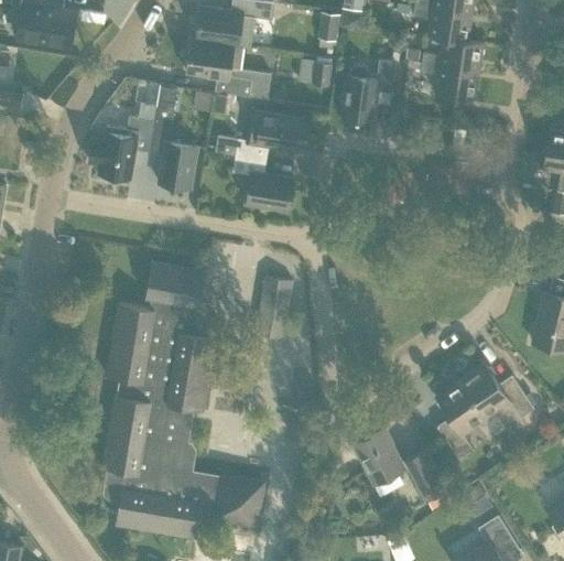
[(24,0),(19,39),(75,49),(80,17),(56,12),(58,0),(24,0)]
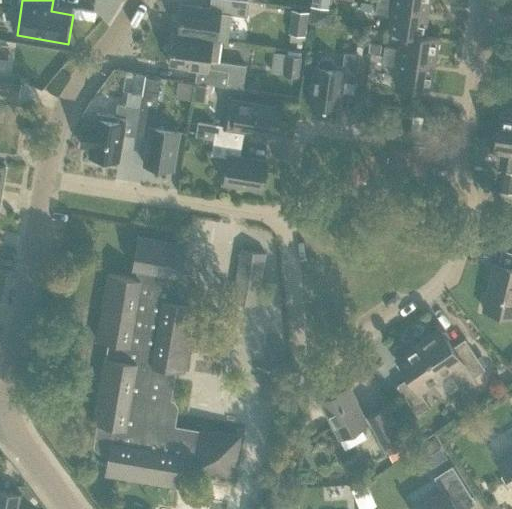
[(178,37),(216,41),(220,42),(227,43),(231,16),(247,18),(249,3),(227,0),(210,0),(209,10),(182,6),(177,36),(178,36),(178,37)]
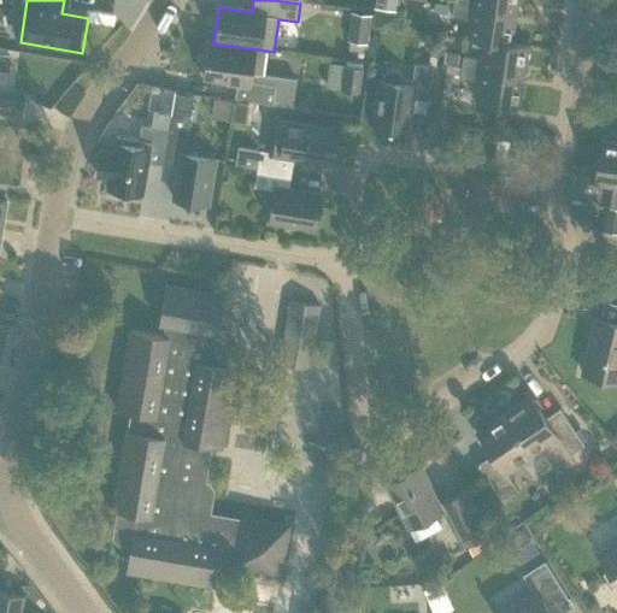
[(453,0),(453,7),(517,16),(518,0),(453,0)]
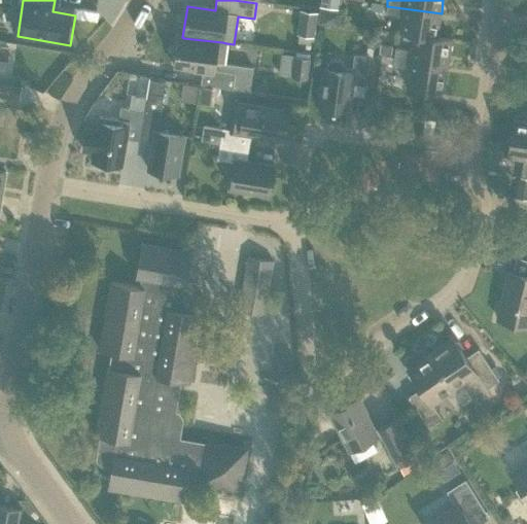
[(442,13),(387,6),(385,15),(401,18),(399,34),(414,36),(437,40),(437,39),(442,13)]
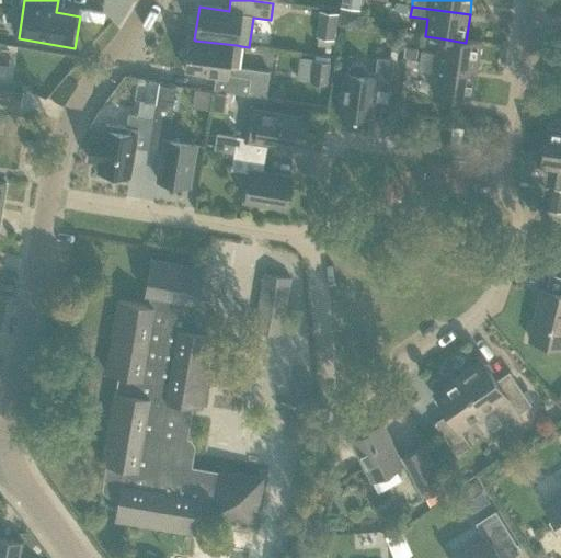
[(313,48),(331,49),(333,12),(316,12),(313,48)]
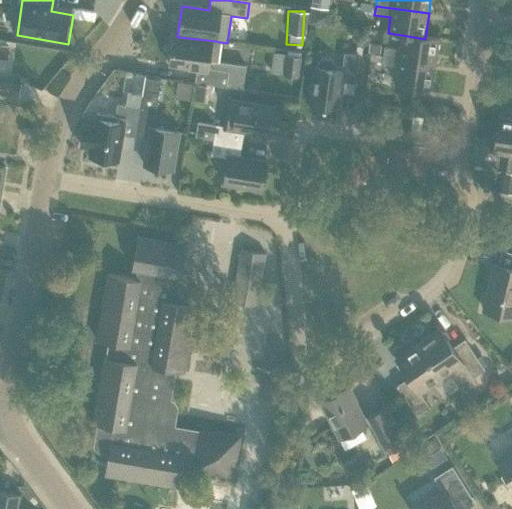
[(425,39),(402,35),(400,50),(384,48),(382,57),(435,65),(439,40),(425,38),(425,39)]
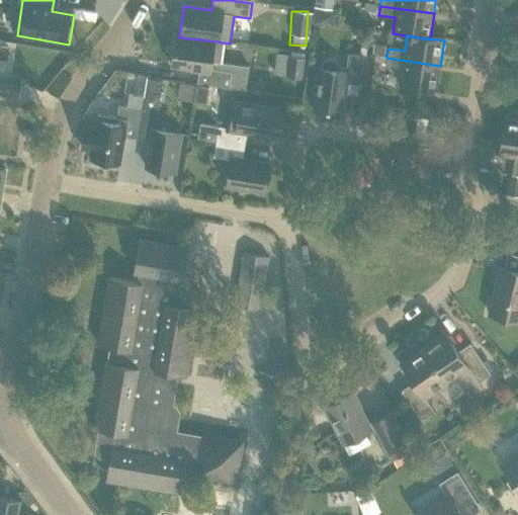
[(223,43),(219,41),(180,37),(178,37),(174,67),(200,70),(198,82),(229,86),(229,89),(246,92),(249,68),(221,63),(223,43)]
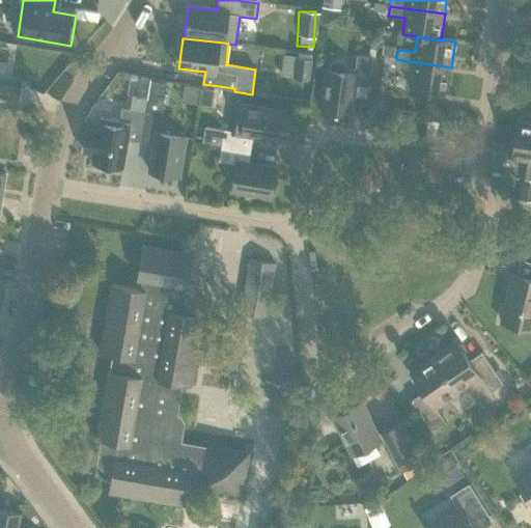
[(281,52),(277,75),(290,77),(295,54),(281,52)]
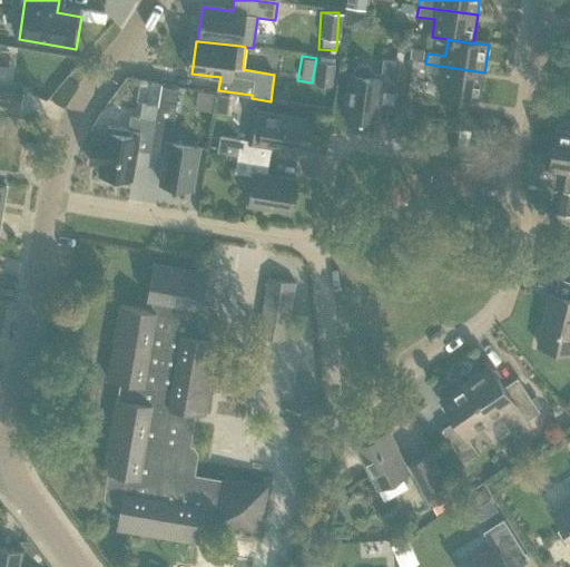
[(327,82),(330,59),(316,58),(314,81),(327,82)]
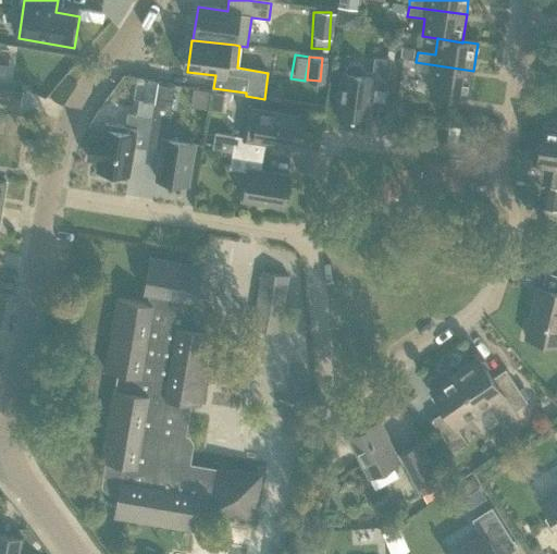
[(386,93),(391,62),(374,59),(371,77),(342,73),(336,115),(369,120),(373,90),(386,93)]
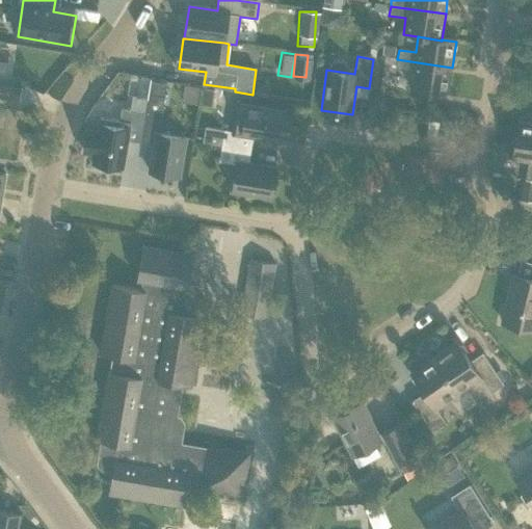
[(397,59),(384,57),(382,71),(395,73),(396,70),(411,72),(409,88),(448,94),(452,68),(397,59)]
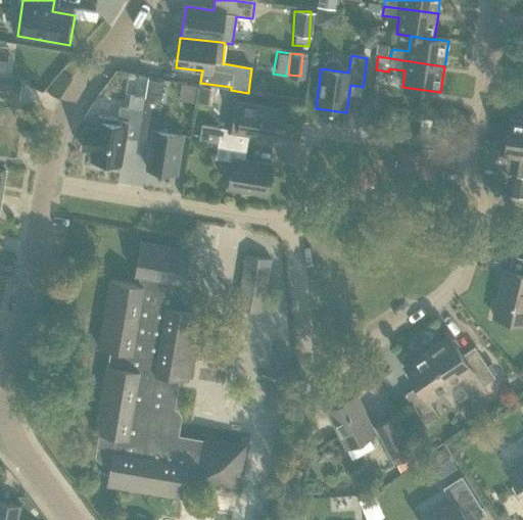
[(156,68),(155,79),(175,80),(175,71),(156,68)]
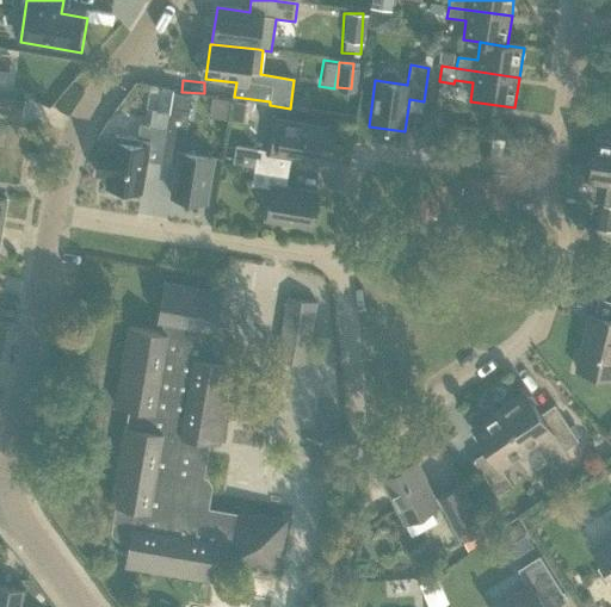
[(166,131),(161,165),(176,167),(171,198),(207,204),(214,159),(183,154),(184,142),(186,131),(187,118),(191,98),(172,94),(168,113),(166,131)]
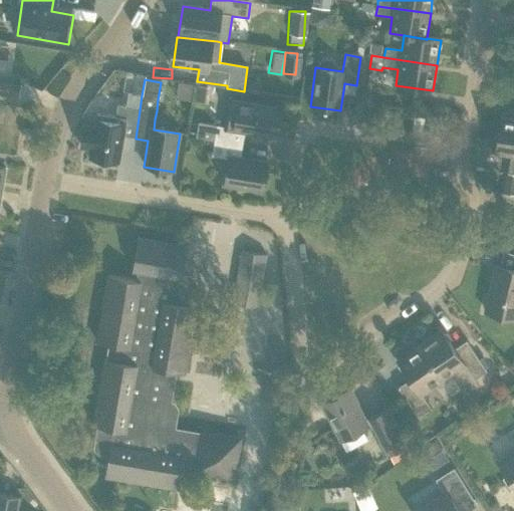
[(21,85),(0,81),(0,95),(19,98),(21,85)]
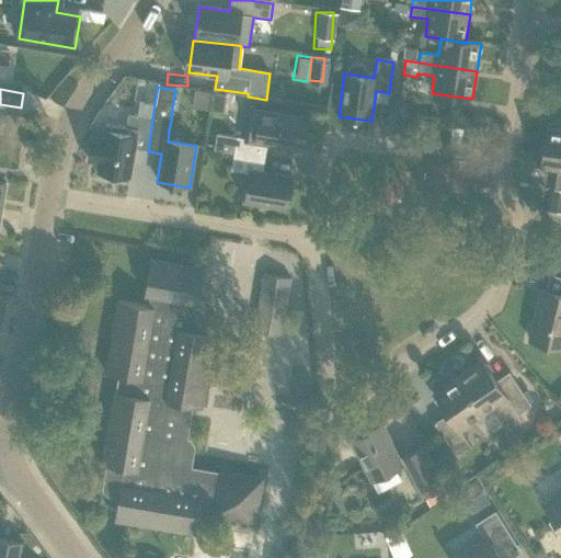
[(92,138),(89,162),(99,163),(98,172),(129,178),(135,149),(148,151),(152,121),(155,104),(139,102),(137,117),(132,116),(127,115),(126,128),(105,125),(104,132),(103,140),(92,138)]
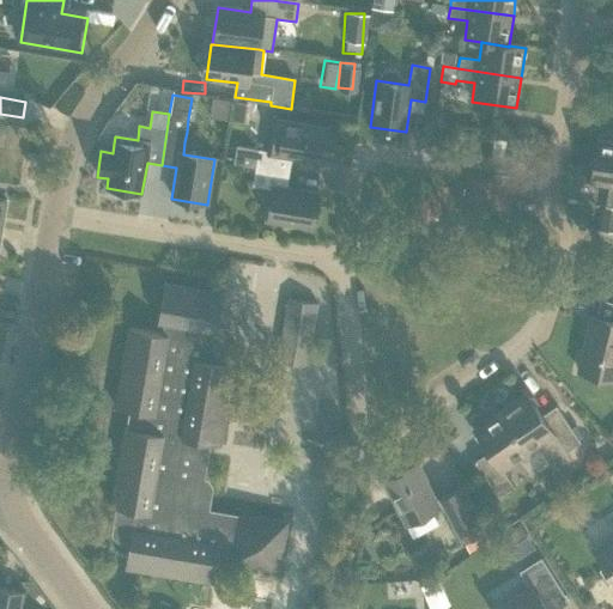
[(255,169),(259,170),(292,175),(295,160),(327,166),(333,131),(272,121),(267,153),(236,147),(232,165),(255,169)]
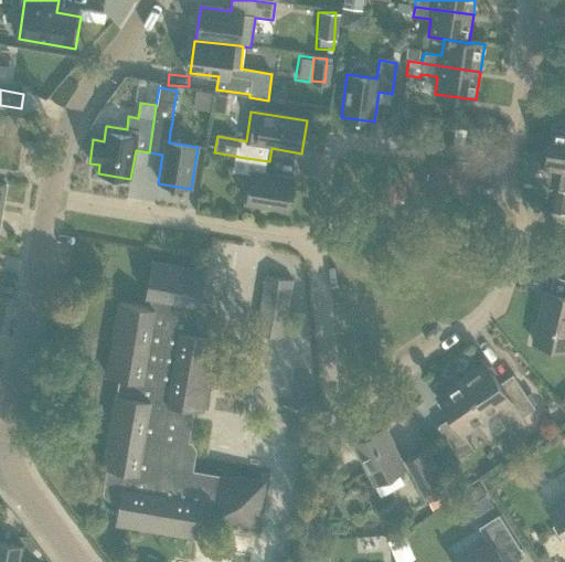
[(464,146),(466,130),(456,129),(454,145),(464,146)]
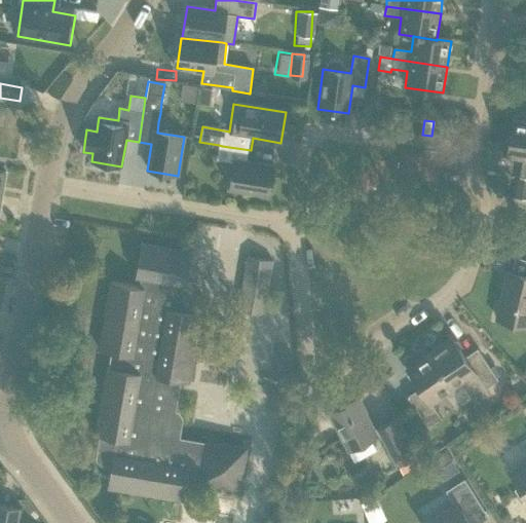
[(520,177),(525,178),(525,122),(512,121),(506,159),(523,161),(520,177)]
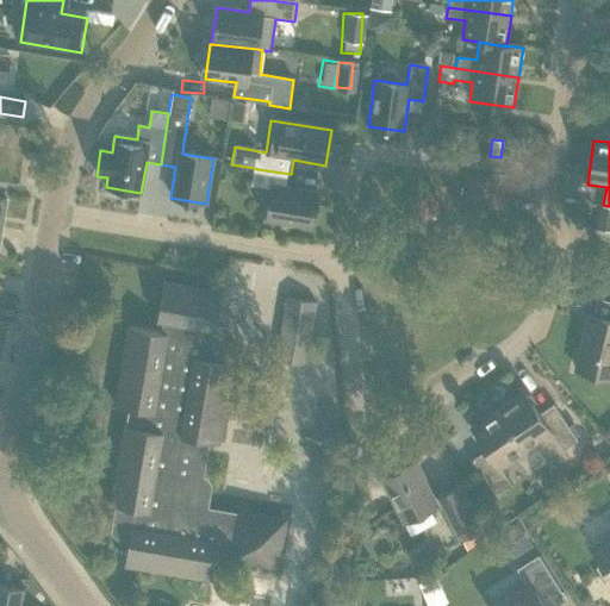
[(287,188),(291,174),(256,169),(254,186),(274,189),(268,222),(315,230),(321,194),(287,188)]
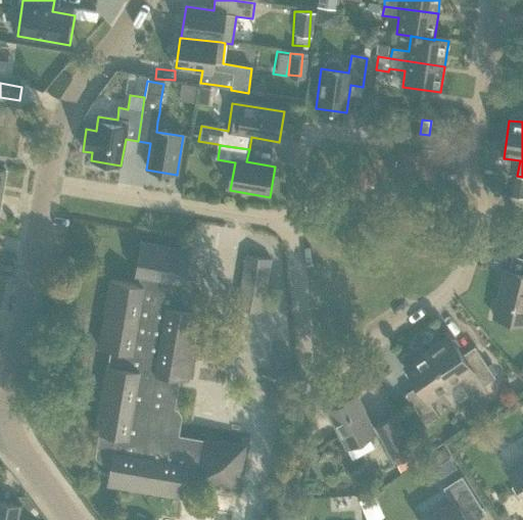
[(106,486),(183,499),(186,478),(237,486),(244,447),(204,441),(204,443),(179,438),(182,417),(178,410),(173,409),(177,380),(188,381),(199,314),(191,313),(196,281),(186,280),(191,249),(140,241),(134,277),(140,278),(138,286),(109,282),(98,349),(120,352),(116,369),(106,367),(94,434),(98,435),(94,457),(99,463),(110,465),(106,486)]
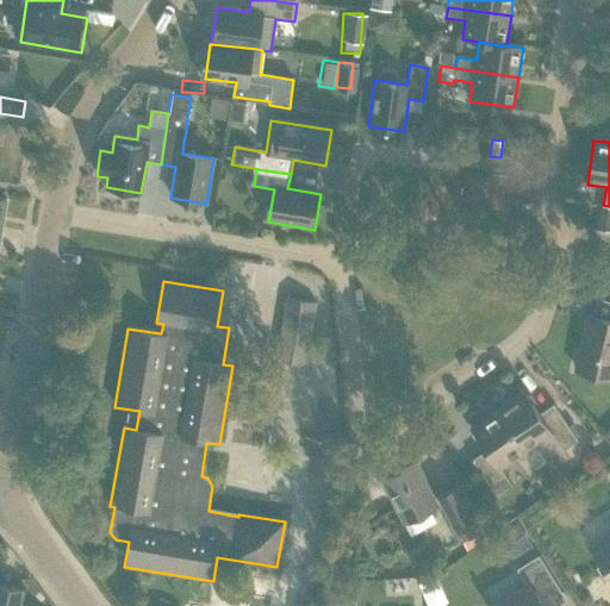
[(305,367),(316,304),(286,299),(277,362),(305,367)]
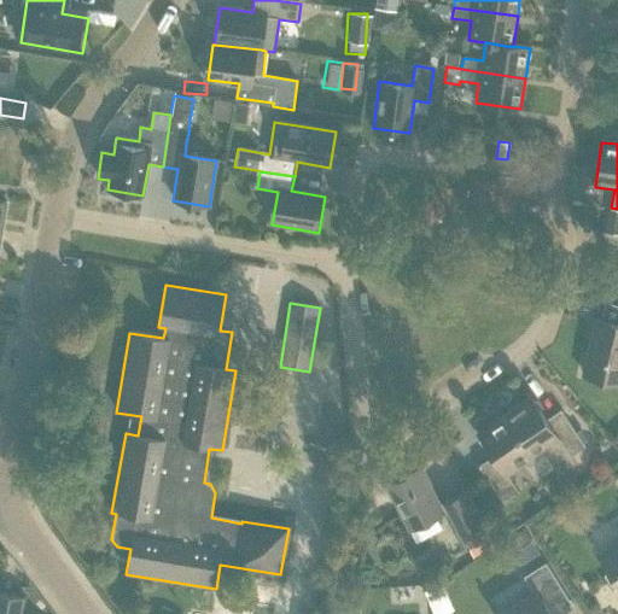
[(617,307),(607,305),(604,322),(596,320),(583,376),(617,384),(617,307)]
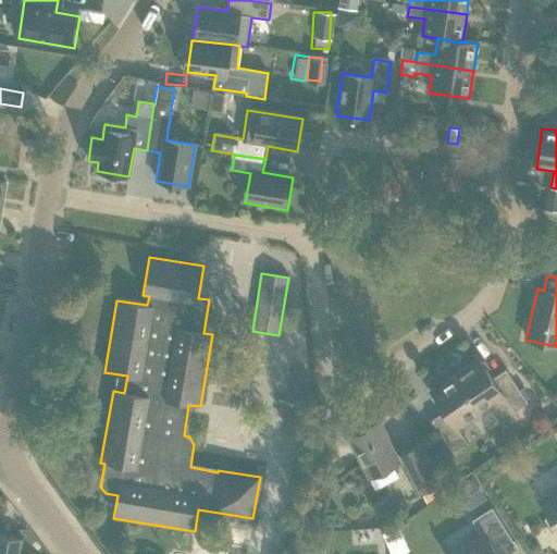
[(457,374),(493,427),(500,421),(490,405),(505,395),(516,410),(530,402),(507,369),(494,378),(481,358),(457,374)]
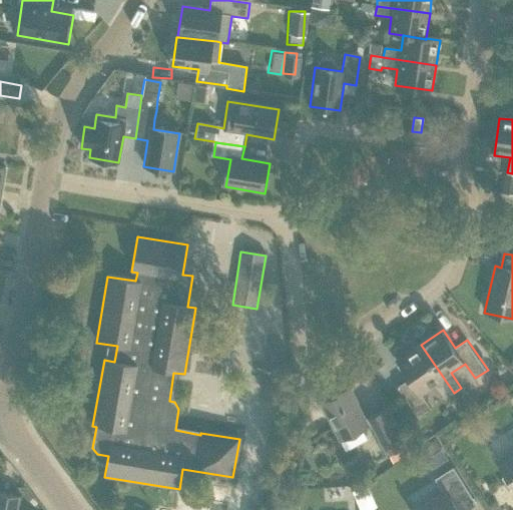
[(434,385),(444,400),(451,395),(419,347),(397,362),(409,380),(397,388),(418,418),(430,410),(420,394),(434,385)]
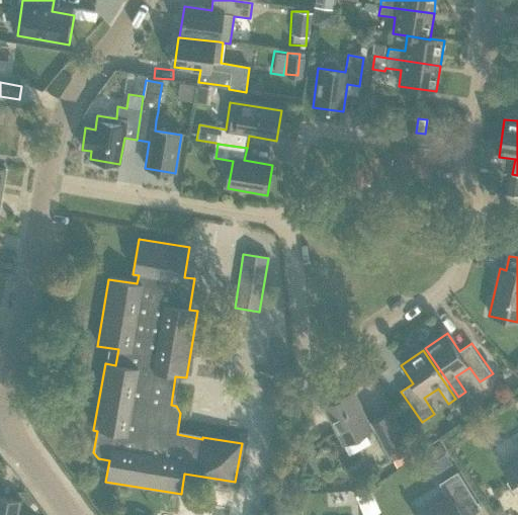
[(197,366),(195,374),(218,378),(220,370),(197,366)]
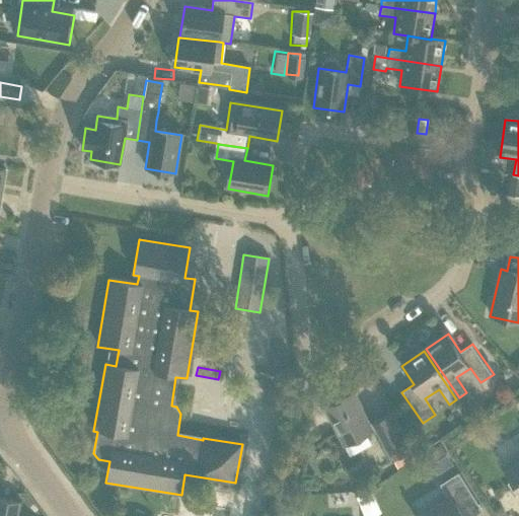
[(347,445),(377,429),(392,457),(409,448),(390,413),(372,423),(356,392),(326,408),(347,445)]
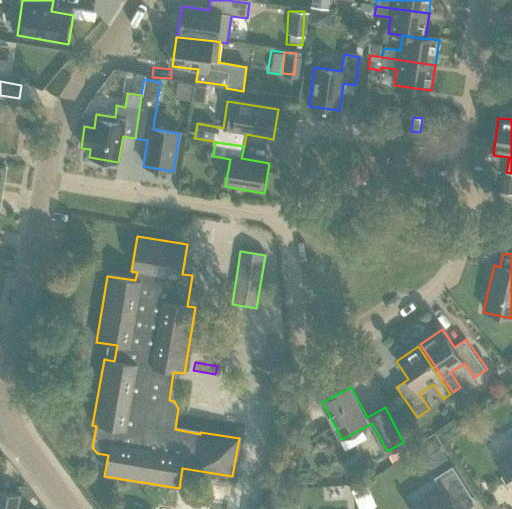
[(511,454),(497,464),(511,486),(511,454)]
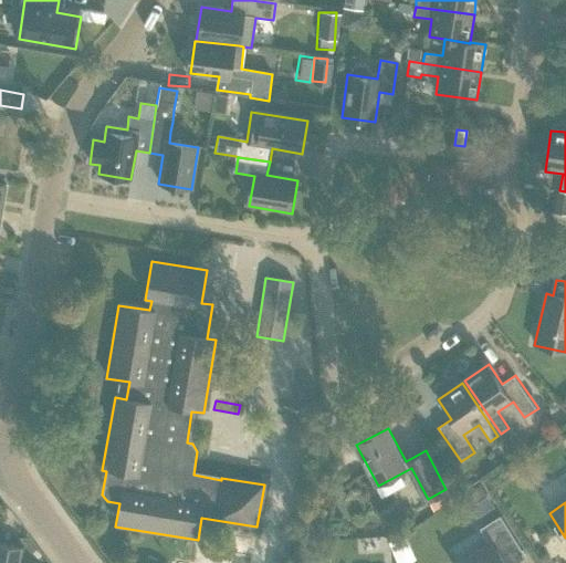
[(504,562),(503,561),(519,551),(499,521),(482,531),(491,544),(461,562),(504,562)]
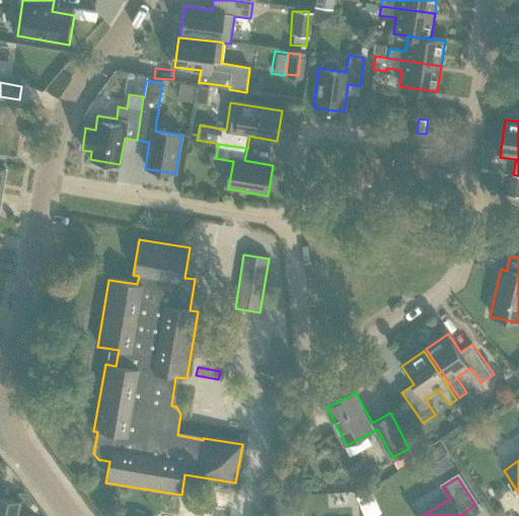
[(19,515),(21,503),(0,499),(0,515),(19,515)]
